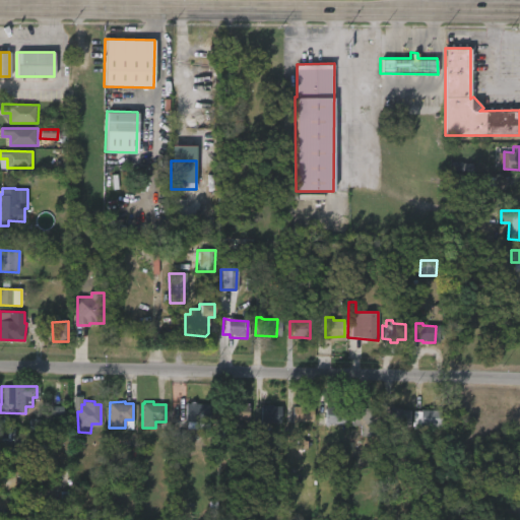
[(194,402),(209,404),(208,424),(183,423),(184,404),(188,404),(188,402),(194,402)]
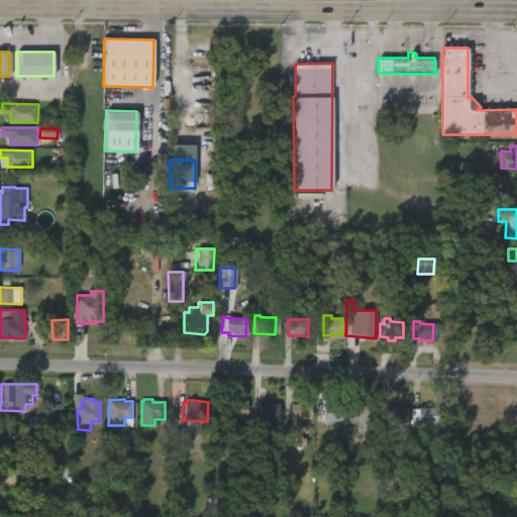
[(246,401),(245,418),(225,418),(226,402),(246,401)]
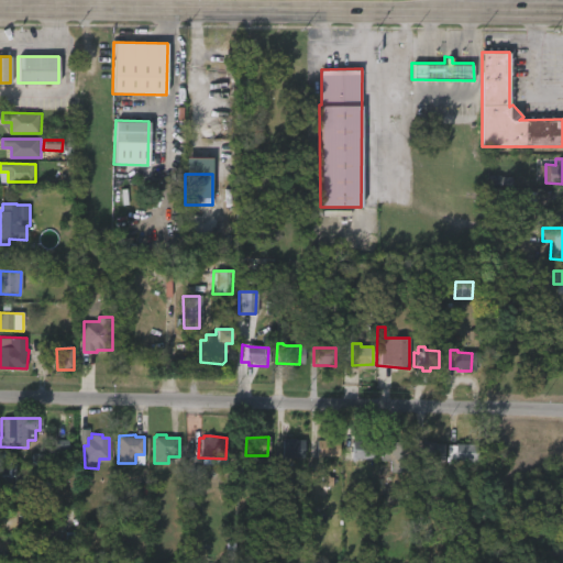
[(295,439),(302,440),(302,457),(285,457),(285,460),(280,460),(280,438),(295,439)]
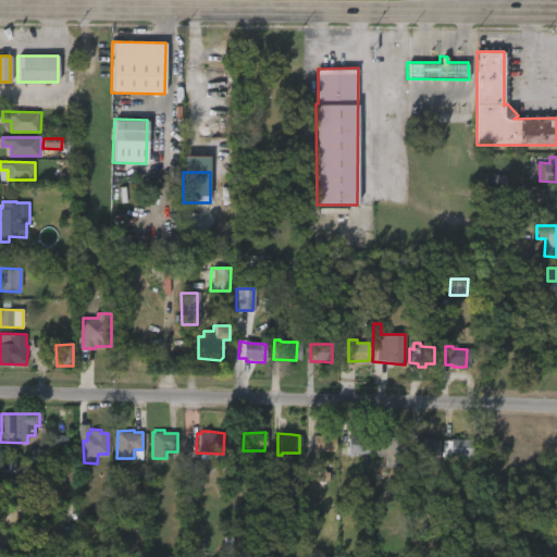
[(336,434),(335,452),(317,450),(317,453),(311,453),(311,449),(306,448),(307,436),(319,435),(319,433),(336,434)]
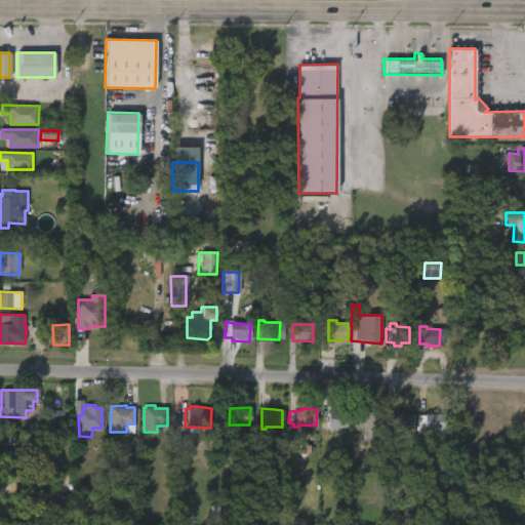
[(349,412),(348,429),(327,429),(327,411),(349,412)]
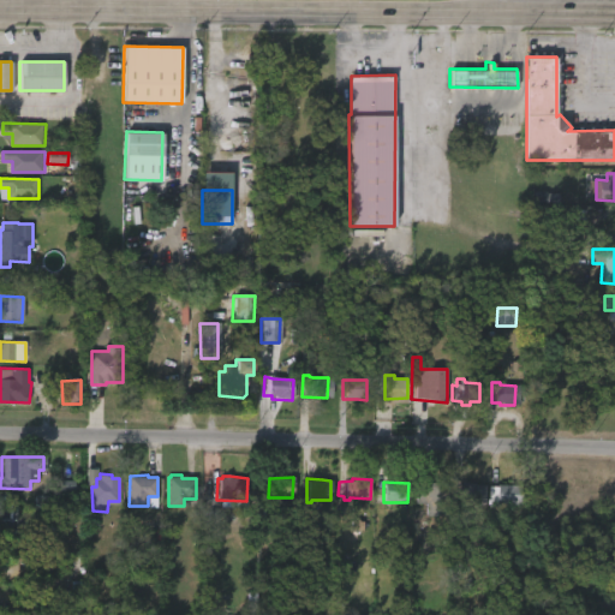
[(448,487),(447,517),(427,515),(427,503),(416,503),(417,485),(429,485),(429,483),(448,483),(448,487)]
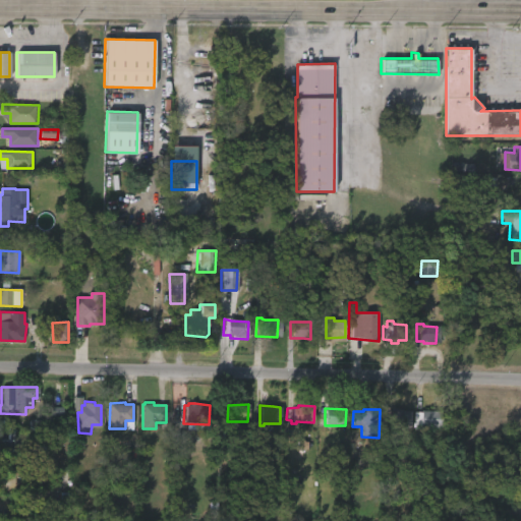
[(399,410),(399,412),(407,412),(407,429),(387,430),(388,410),(399,410)]
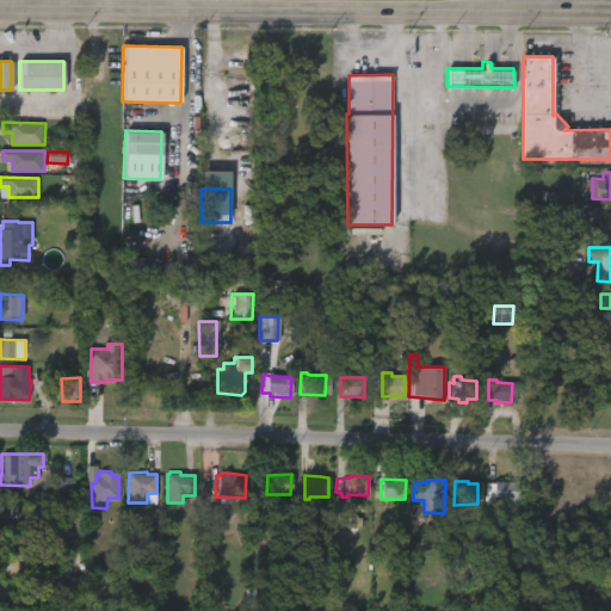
[(518,482),(517,501),(501,501),(501,503),(495,503),(495,504),(486,504),(486,500),(485,500),(486,483),(494,483),(494,481),(518,482)]
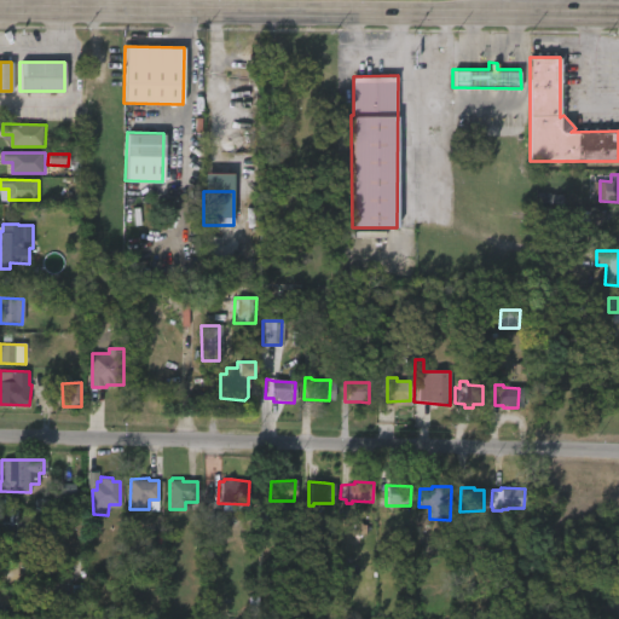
[(17,505),(17,520),(24,520),(24,536),(10,534),(10,527),(0,527),(0,510),(5,510),(5,505),(17,505)]
